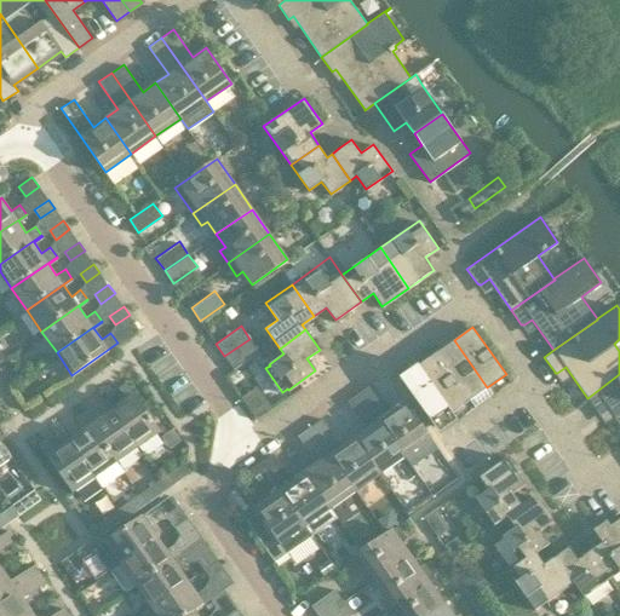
[(258,351),(250,339),(224,356),(234,368),(258,351)]
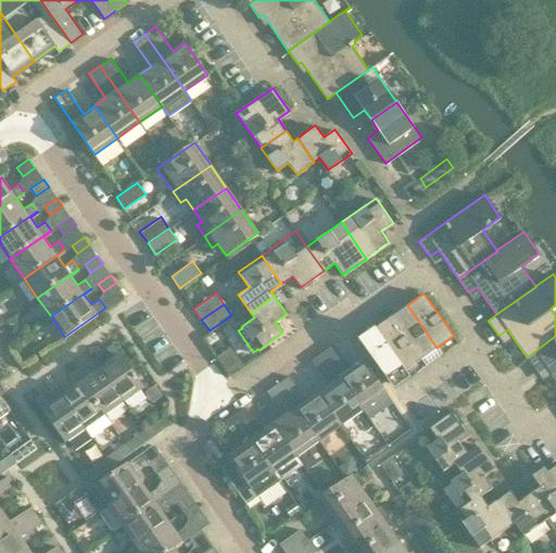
[(437,348),(407,305),(391,316),(421,359),(437,348)]
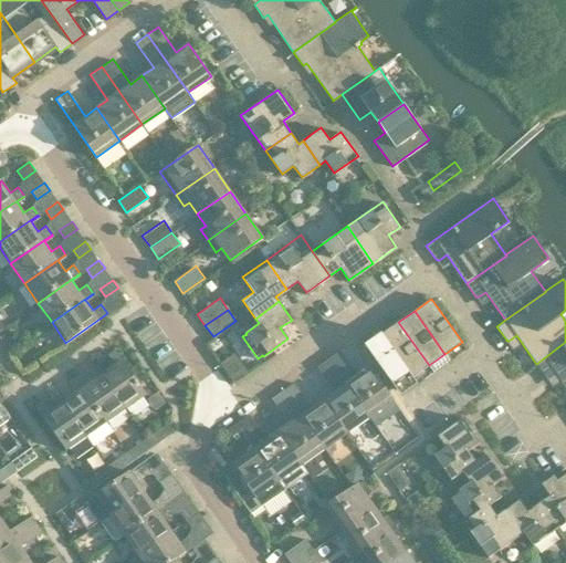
[(383,333),(412,376),(429,365),(398,322),(383,333)]
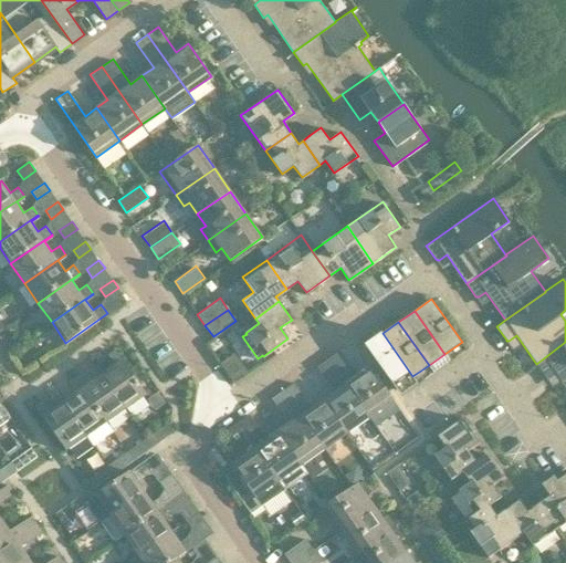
[(383,333),(365,345),(396,388),(401,395),(418,383),(412,376),(383,333)]
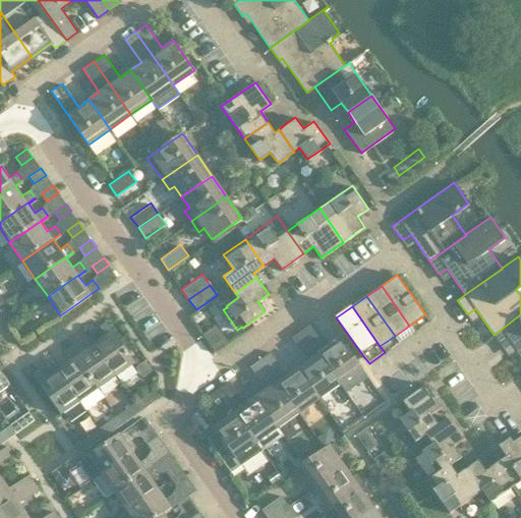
[(512,343),(520,355),(520,314),(494,335),(502,347),(503,347),(504,348),(505,347),(512,343)]
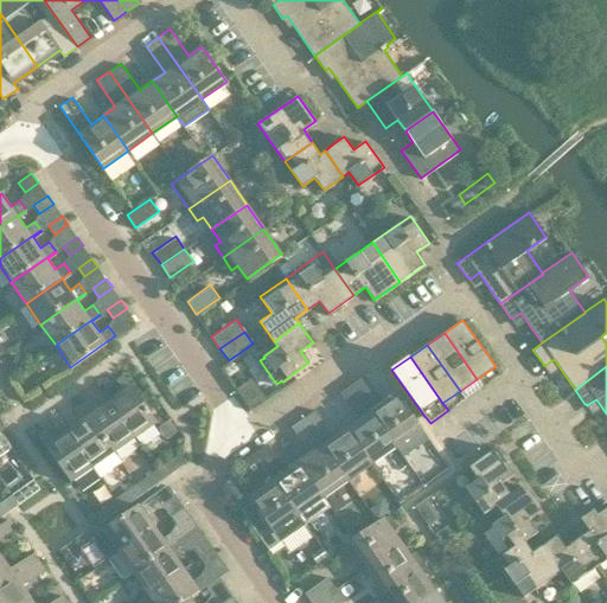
[(125,390),(110,401),(135,436),(157,421),(132,385),(123,373),(116,379),(125,390)]
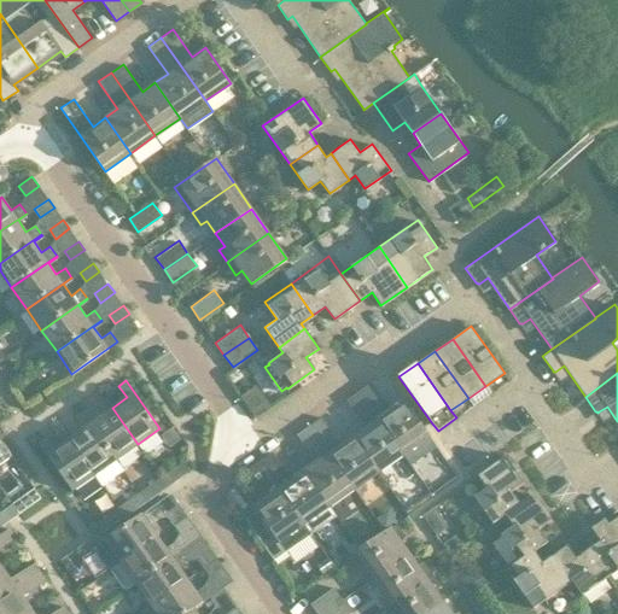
[(371,381),(359,390),(403,452),(410,463),(436,445),(429,436),(404,399),(391,409),(371,381)]
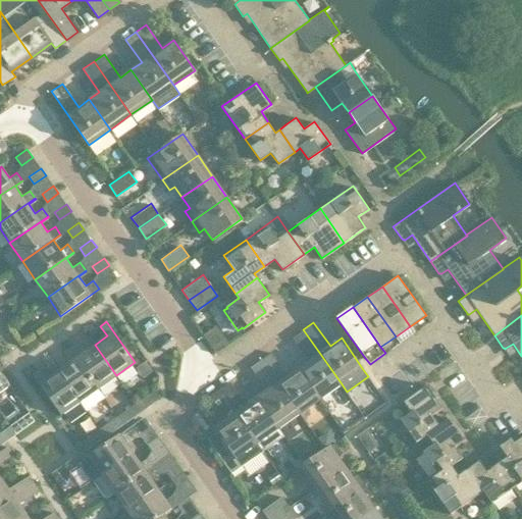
[(341,382),(303,329),(293,336),(309,360),(299,368),(319,398),(341,382)]
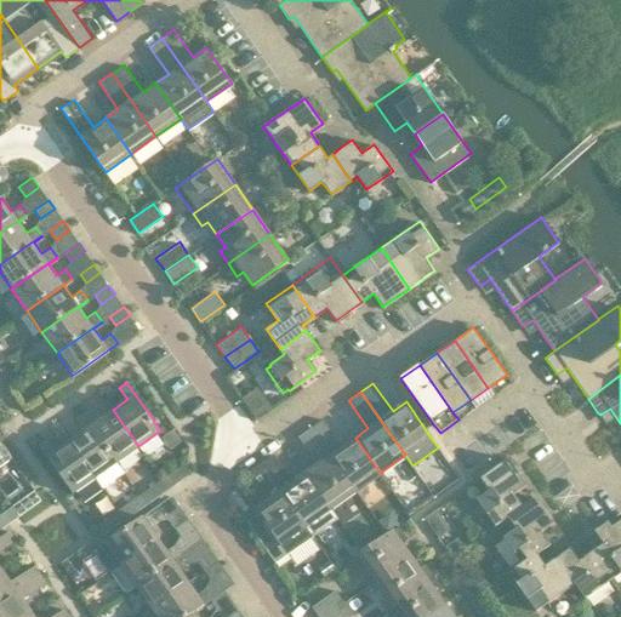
[(89,409),(83,413),(117,462),(138,446),(113,410),(97,421),(89,409)]
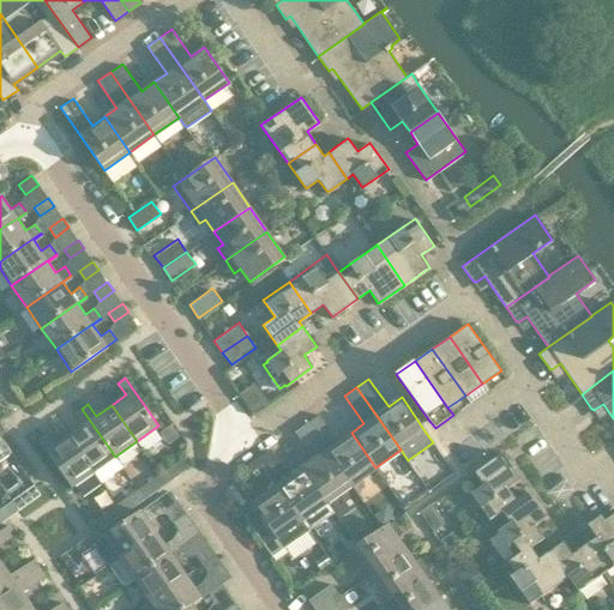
[(84,424),(68,435),(94,471),(115,457),(82,409),(76,412),(84,424)]
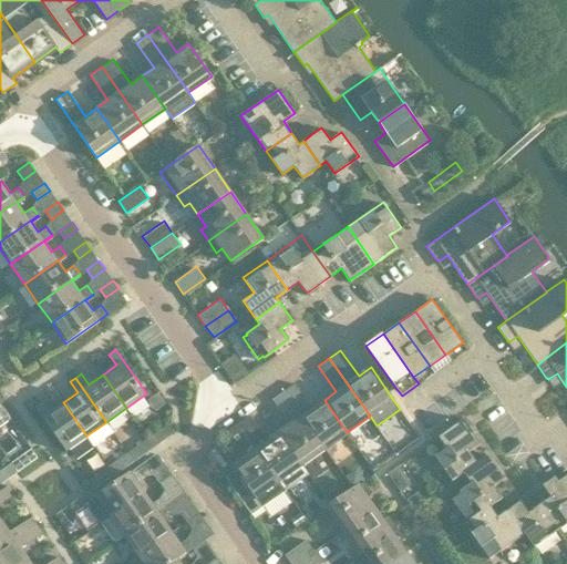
[(284,390),(325,448),(347,432),(325,400),(312,408),(295,382),(284,390)]
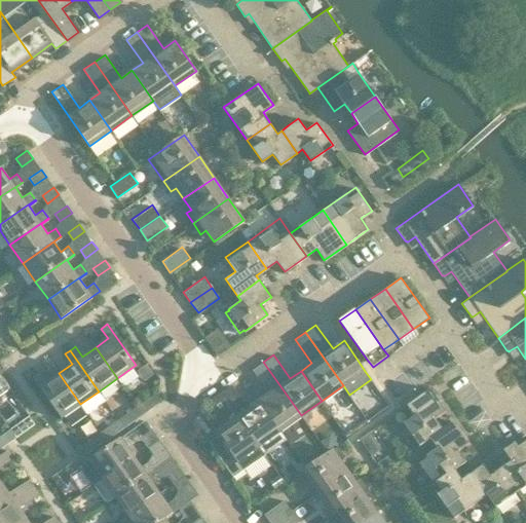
[(259,400),(279,431),(301,415),(263,362),(253,369),(269,393),(259,400)]
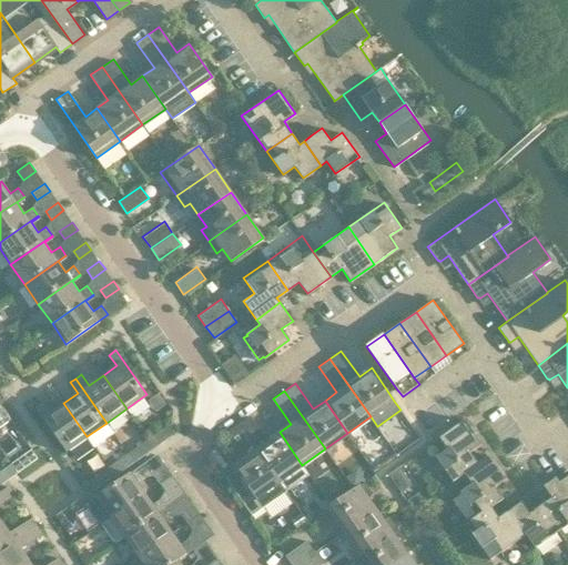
[(67,451),(87,436),(63,403),(50,413),(42,402),(36,406),(43,417),(67,451)]
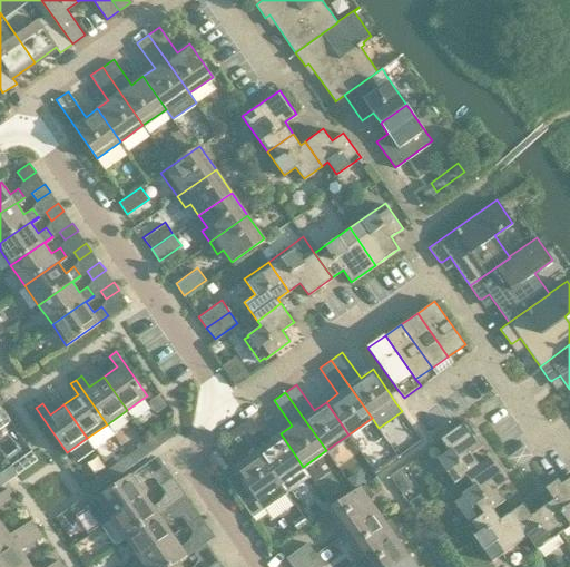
[(0,426),(10,420),(0,406),(0,426)]
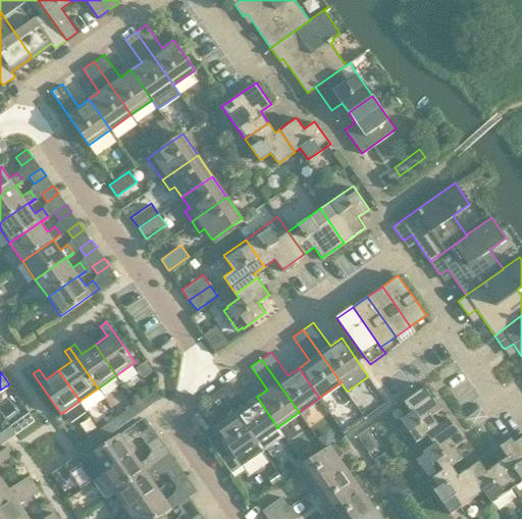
[(229,381),(219,388),(257,442),(262,450),(283,435),(277,427),(257,397),(246,405),(229,381)]
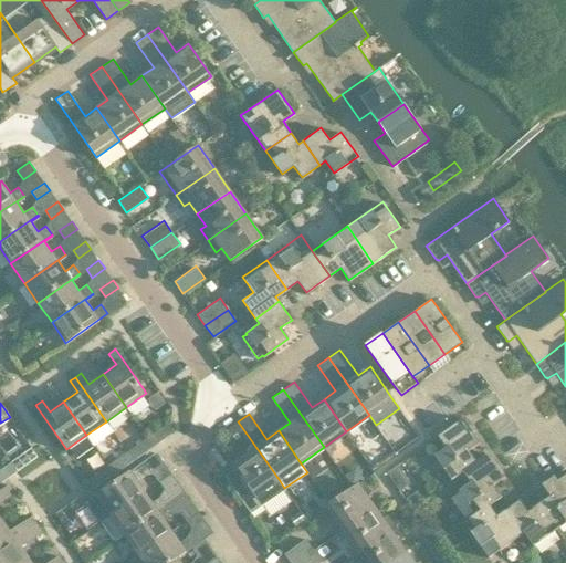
[(475,461),(475,460),(468,450),(480,442),(462,418),(438,436),(446,447),(433,455),(451,479),(462,471),(462,470),(475,461)]
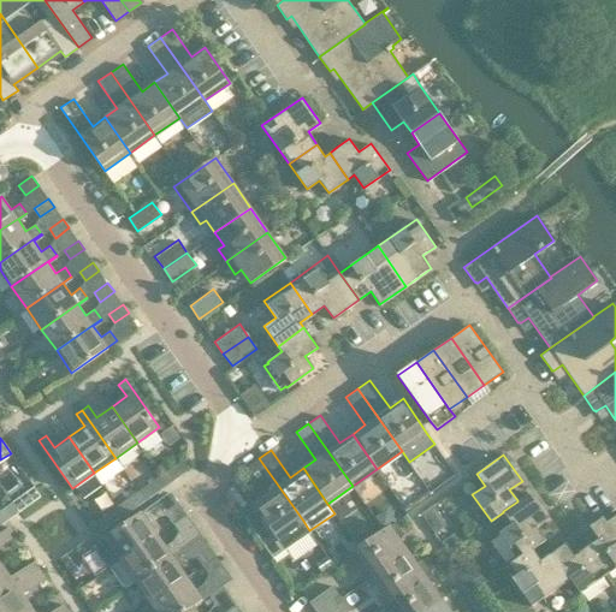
[(243,516),(272,557),(309,530),(303,521),(259,458),(246,467),(265,495),(253,504),(255,507),(243,516)]
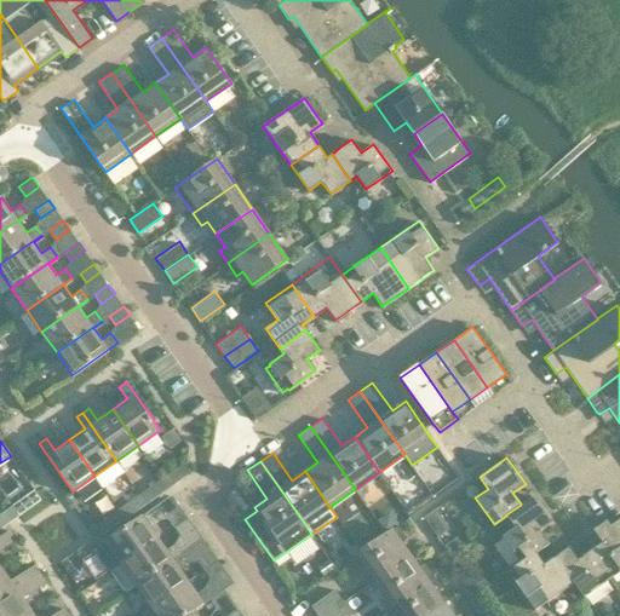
[(178,466),(161,478),(167,488),(184,476),(178,466)]
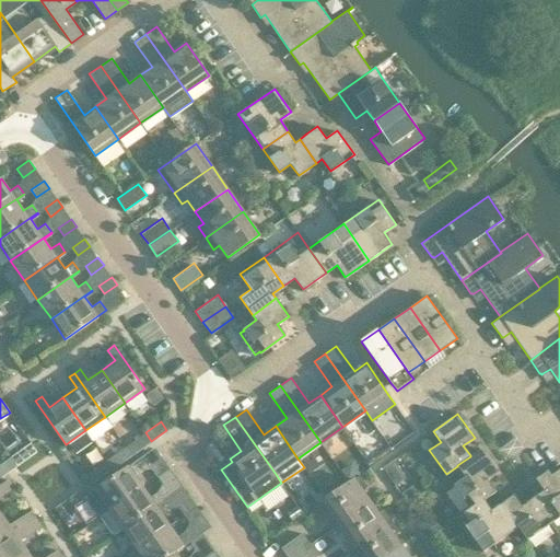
[(136,452),(151,441),(146,432),(130,443),(136,452)]
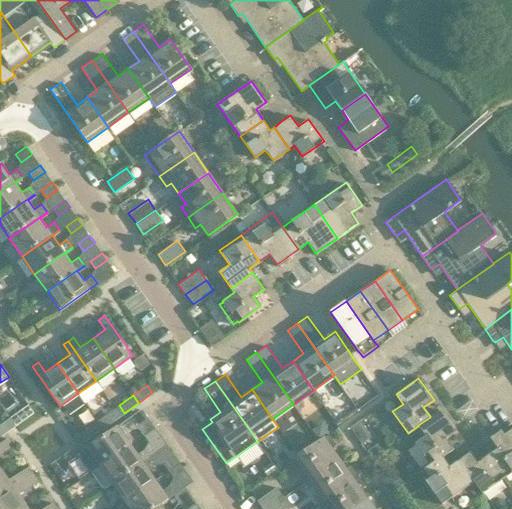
[(23,407),(9,417),(15,424),(28,415),(23,407)]
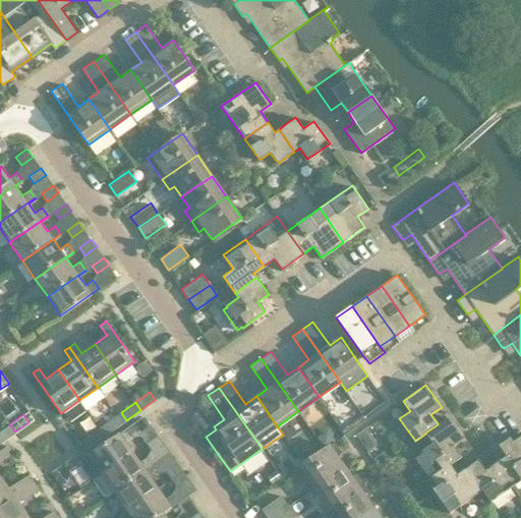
[(425,433),(425,434),(432,444),(421,451),(437,472),(450,464),(461,457),(453,446),(464,439),(449,416),(438,423),(438,424),(425,433)]
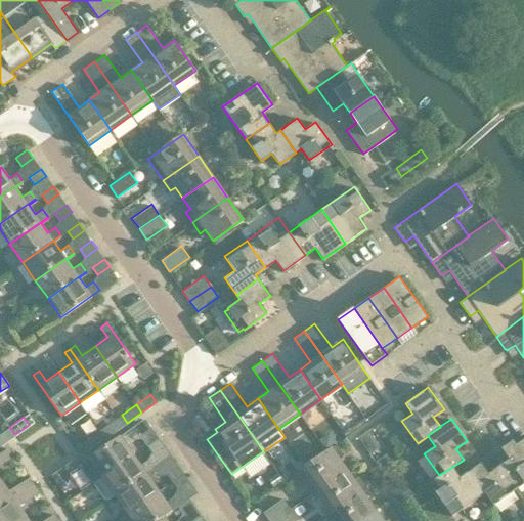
[(114,420),(99,430),(105,438),(120,428),(114,420)]
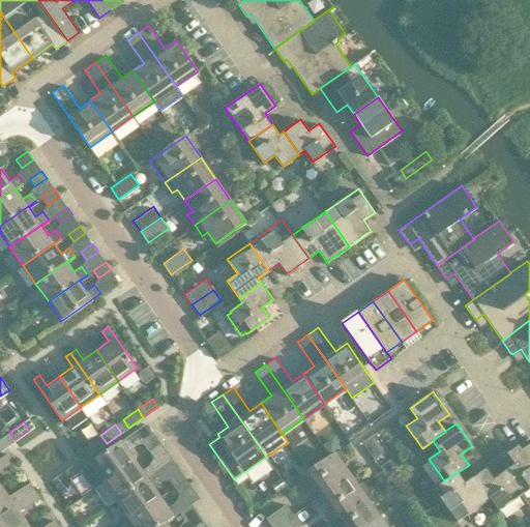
[(0,447),(1,449),(16,439),(9,432),(0,437),(0,447)]
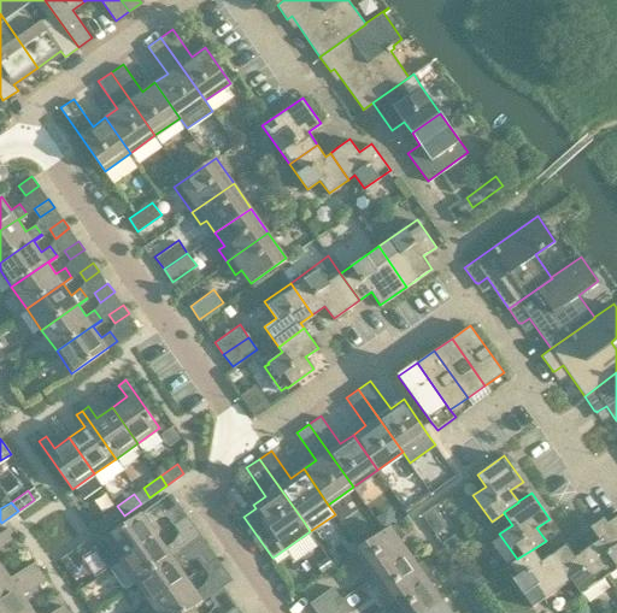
[(166,514),(172,523),(186,513),(180,505),(166,514)]
